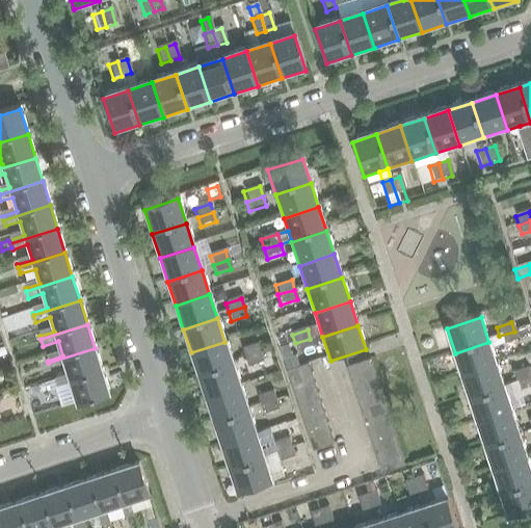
[(516,340),(514,332),(499,336),(502,345),(516,340)]
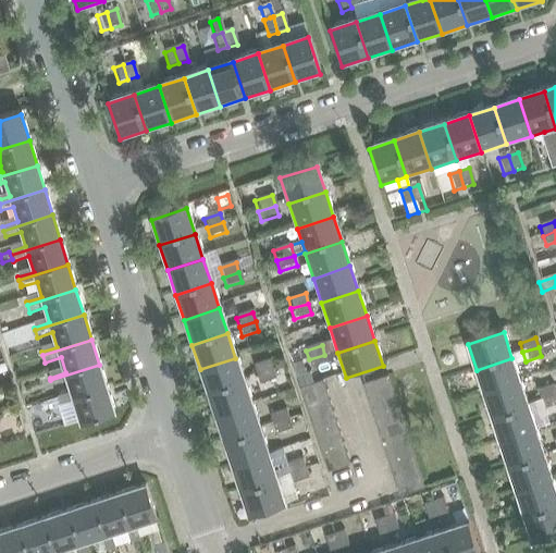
[(324,355),(309,359),(311,369),(328,364),(324,355)]
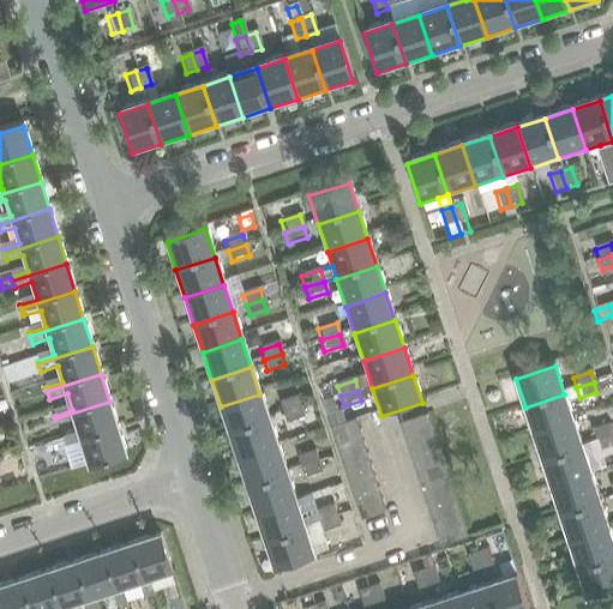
[(221,406),(229,434),(269,422),(259,395),(221,406)]
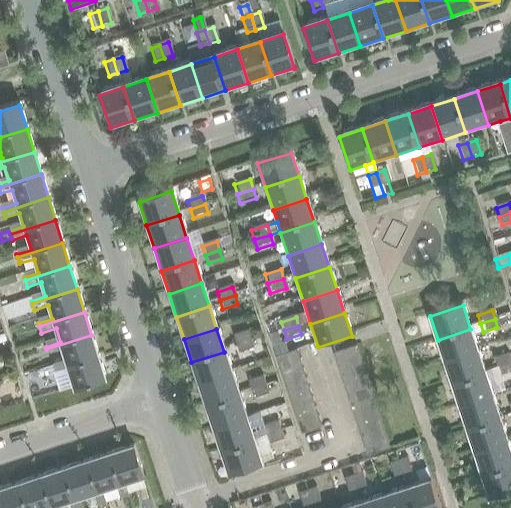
[(478,352),(470,329),(438,340),(445,362),(478,352)]
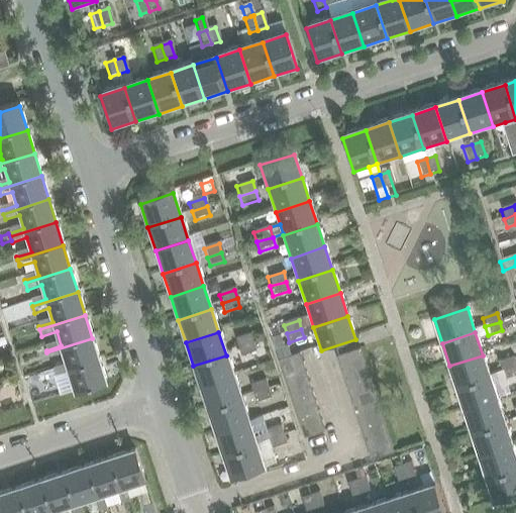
[(236,349),(251,344),(249,336),(234,340),(236,349)]
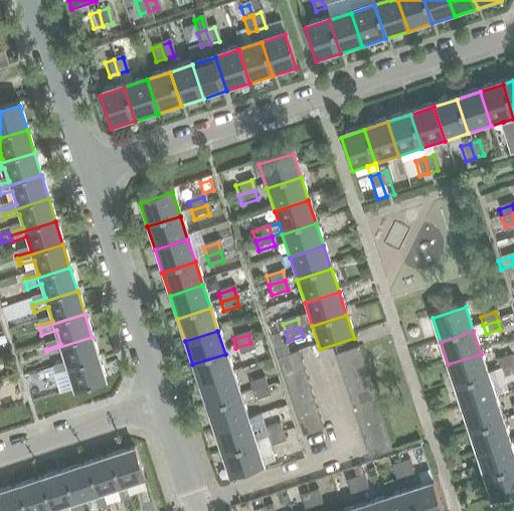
[(279,336),(269,339),(273,351),(283,347),(279,336)]
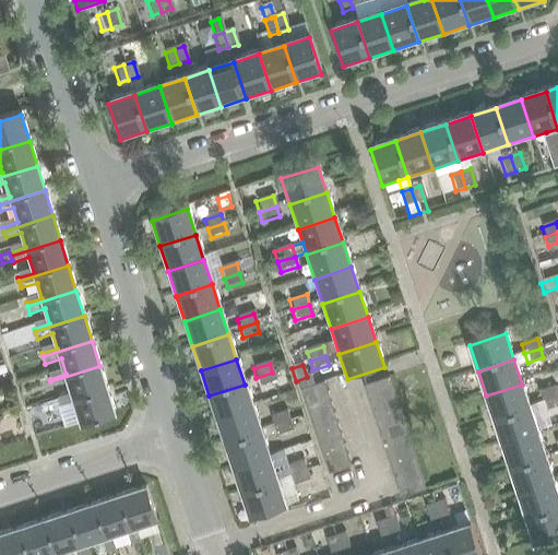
[(58,404),(58,406),(107,391),(99,366),(50,381),(52,389),(69,384),(73,399),(58,404)]
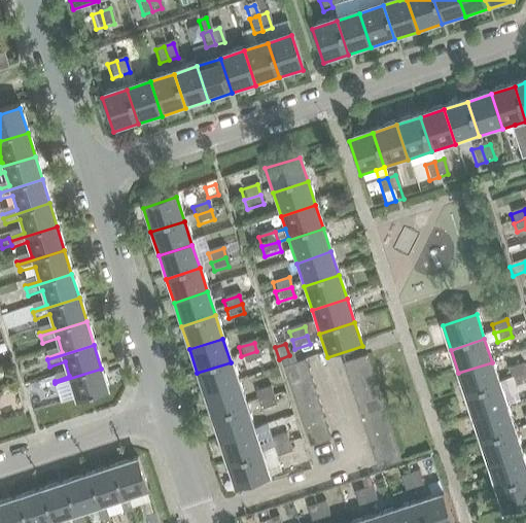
[(256,351),(241,356),(244,365),(259,360),(256,351)]
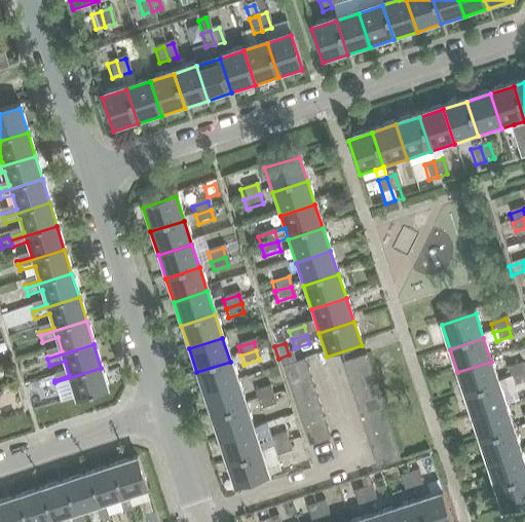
[(289,355),(278,359),(283,372),(296,367),(292,353),(289,355)]
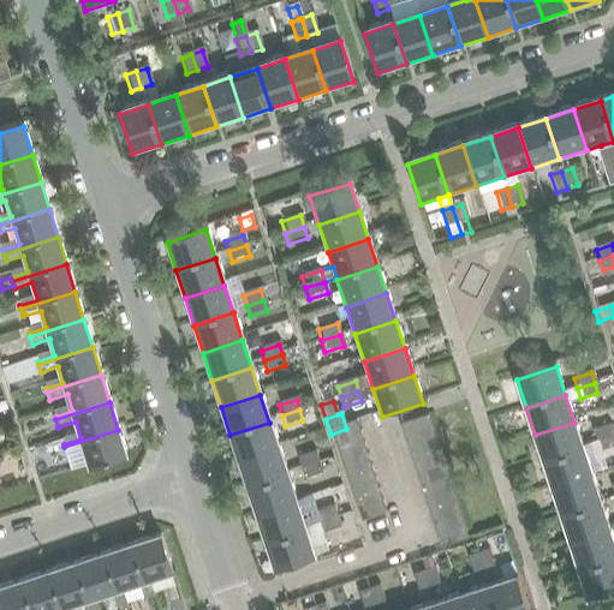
[(401,429),(405,442),(433,432),(429,420),(401,429)]
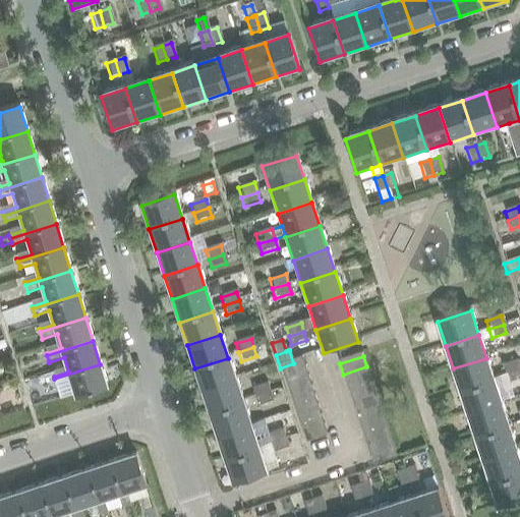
[(194,368),(203,392),(235,381),(228,358),(194,368)]
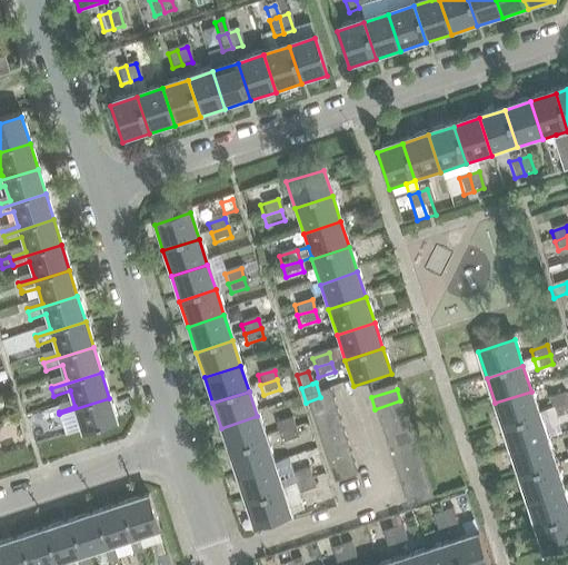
[(539,417),(531,392),(495,403),(502,428),(539,417)]
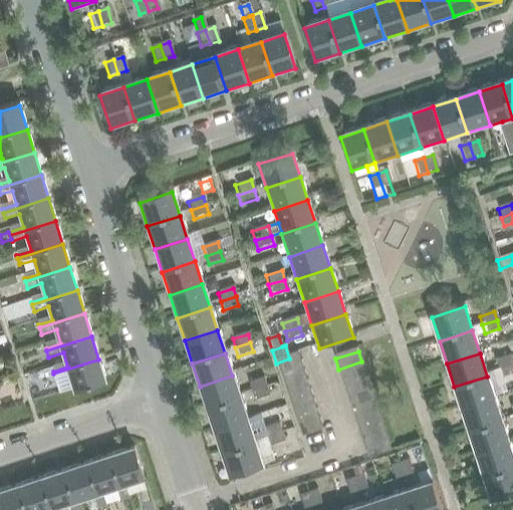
[(276,363),(279,372),(300,365),(297,355),(289,358),(276,363)]
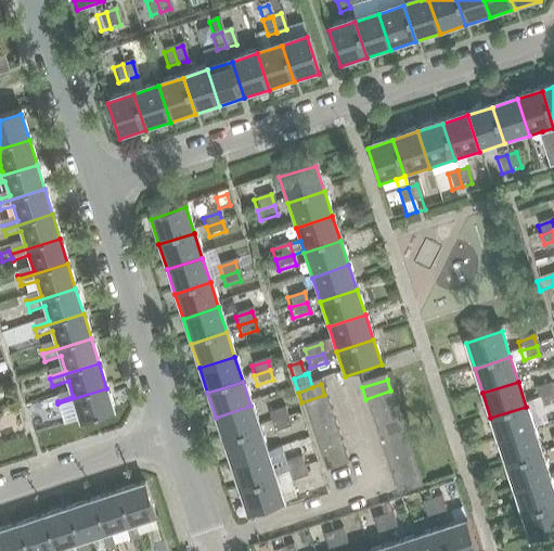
[(553,396),(550,385),(533,391),(537,400),(553,396)]
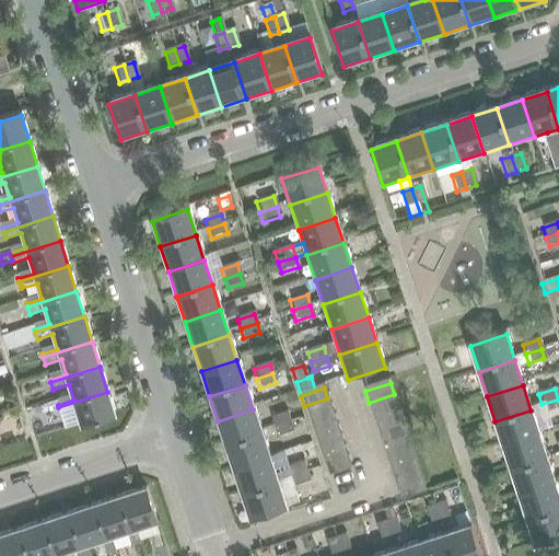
[(107,392),(58,407),(60,414),(77,409),(83,428),(115,418),(107,392)]
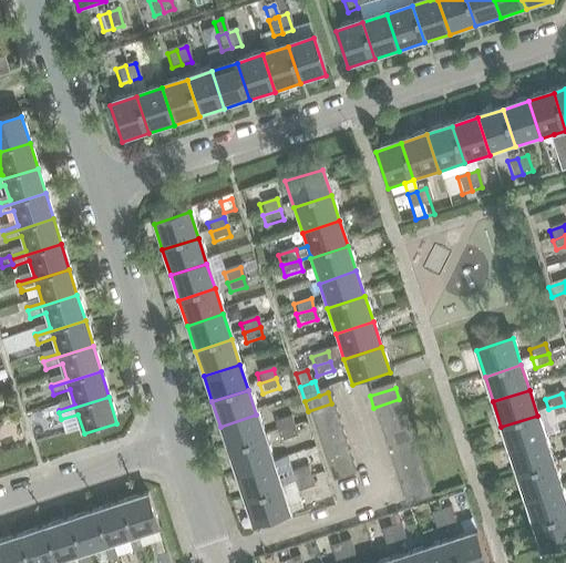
[(378,419),(402,411),(399,399),(373,408),(378,419)]
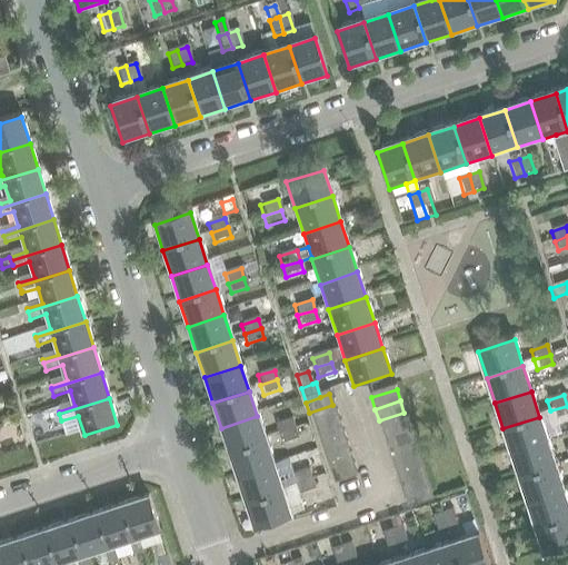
[(314,424),(337,416),(332,405),(309,413),(314,424)]
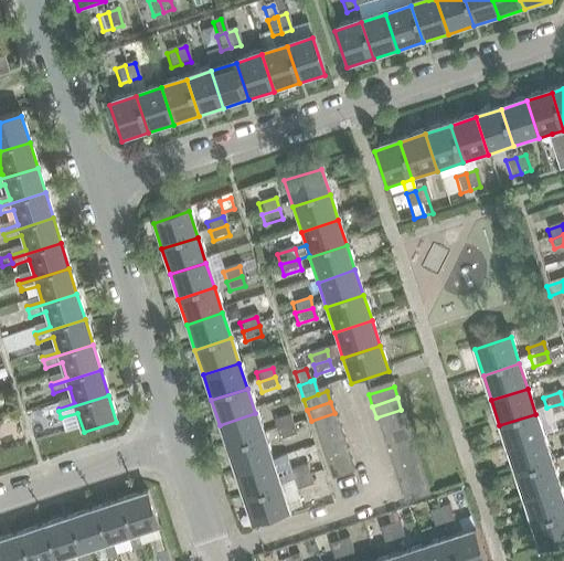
[(563,406),(563,403),(546,408),(550,417),(563,413),(563,406)]
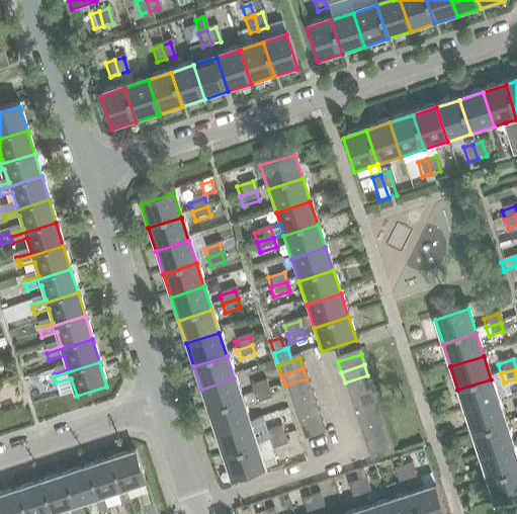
[(345,382),(348,393),(371,386),(367,375),(345,382)]
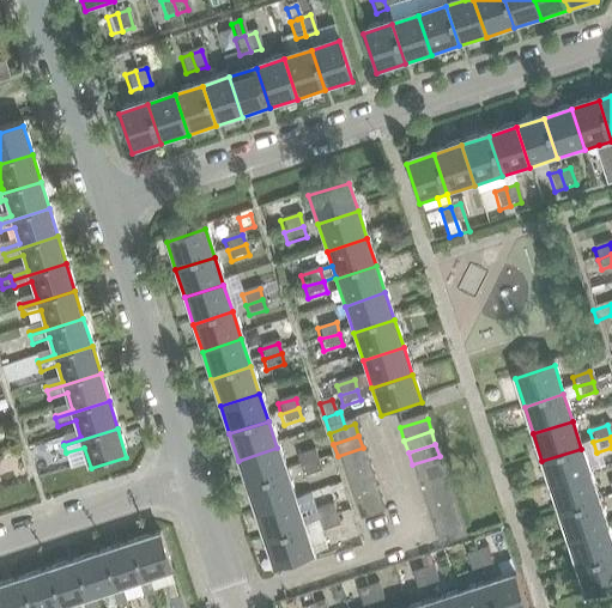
[(238,461),(247,488),(286,475),(277,448),(238,461)]
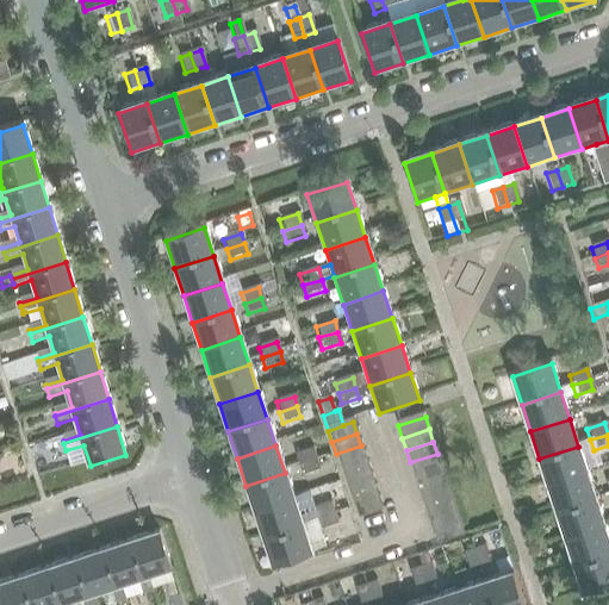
[(336,454),(340,466),(365,457),(361,446),(336,454)]
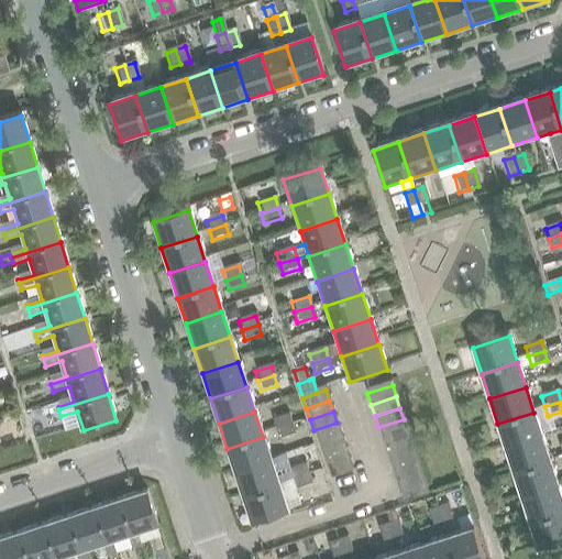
[(541,437),(533,413),(497,424),(506,449),(541,437)]
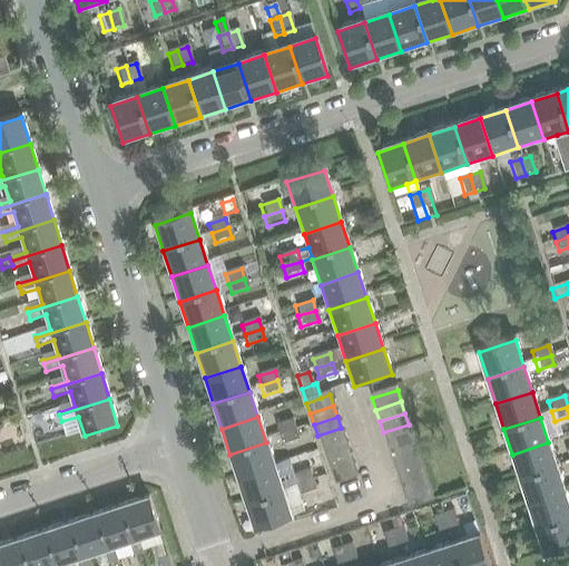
[(277,437),(295,431),(292,422),(275,427),(277,437)]
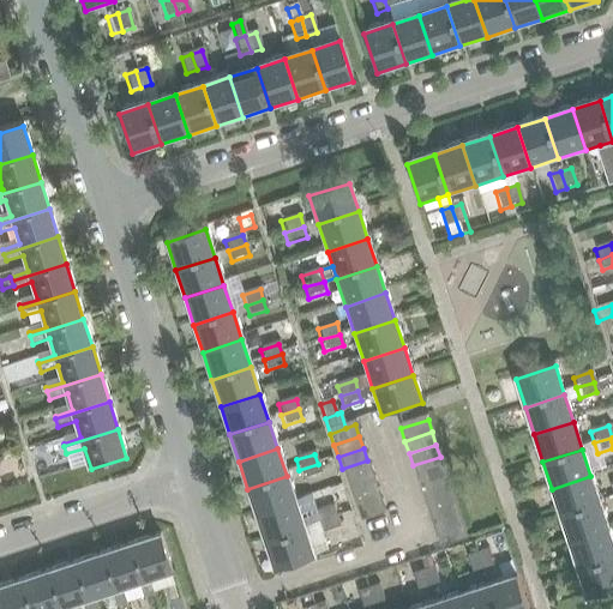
[(416,478),(444,469),(440,457),(413,465),(416,478)]
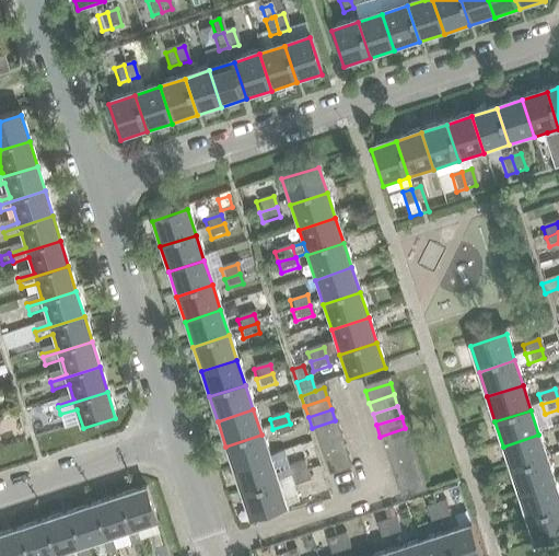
[(315,438),(338,430),(335,420),(312,428),(315,438)]
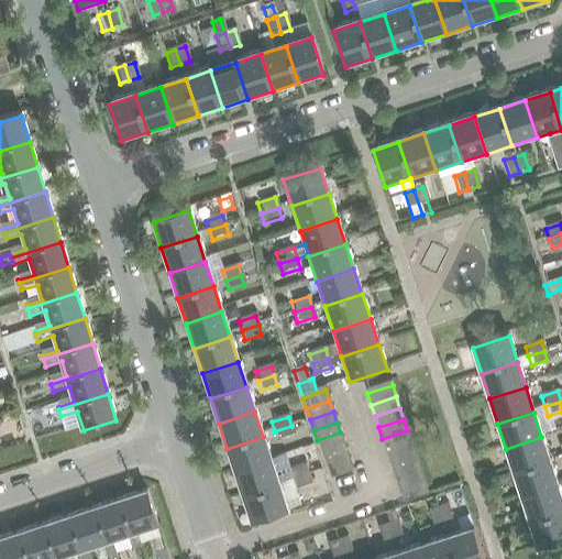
[(291,426),(274,431),(277,441),(294,436),(291,426)]
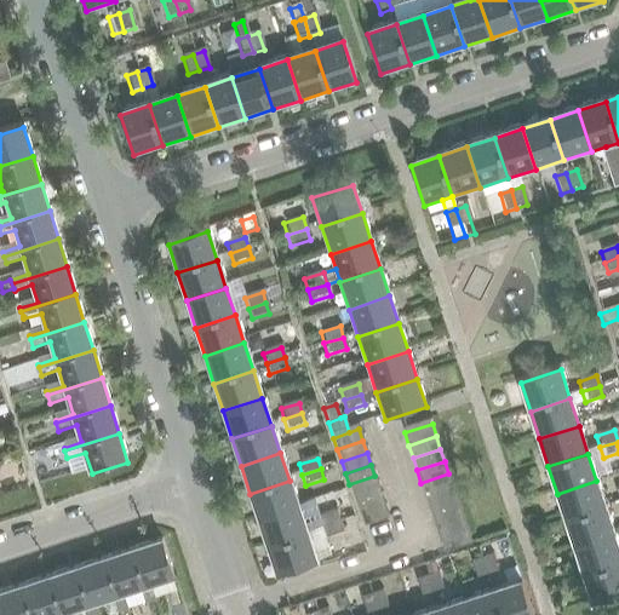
[(420,483),(425,495),(453,486),(448,473),(420,483)]
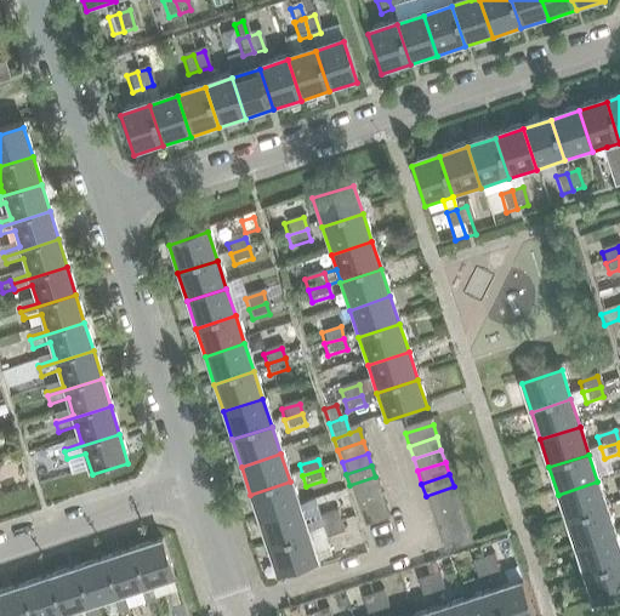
[(350,485),(353,497),(380,489),(375,477),(350,485)]
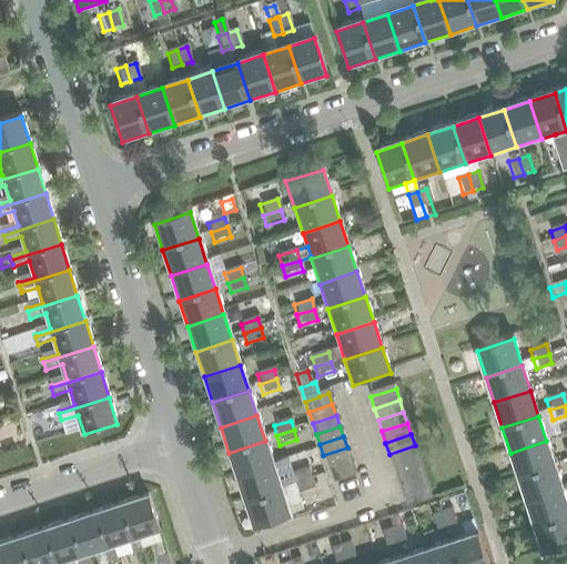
[(229,453),(238,479),(273,466),(265,441),(229,453)]
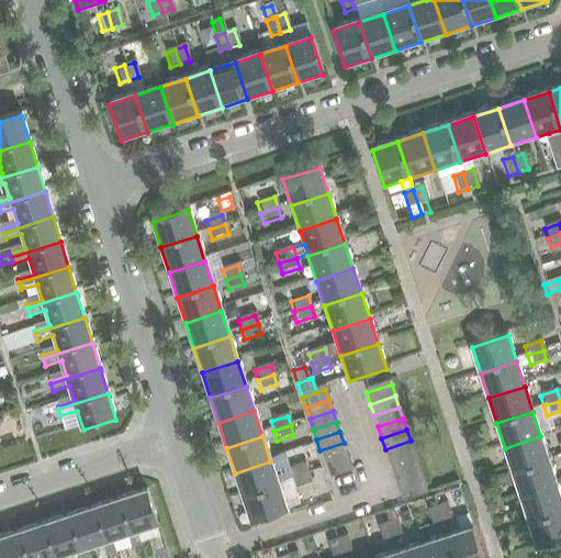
[(540,436),(505,448),(513,473),(549,461),(540,436)]
